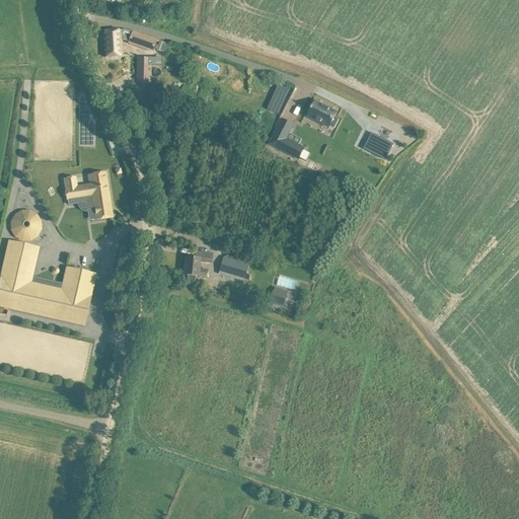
[(121,30),(103,31),(105,58),(123,57),(122,39),(153,50),(156,41),(126,30),(122,30),(121,30)]
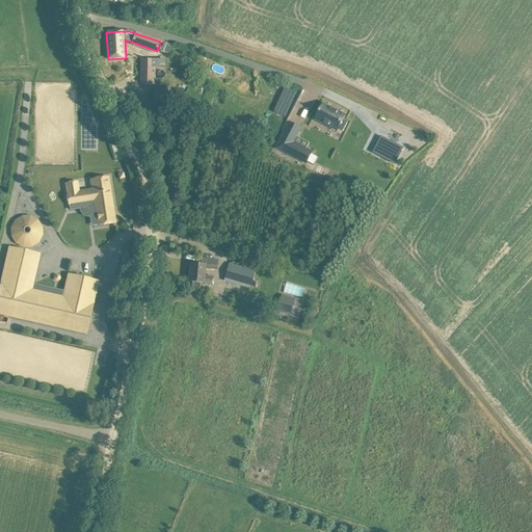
[(163,43),(161,52),(169,55),(173,46),(163,43)]
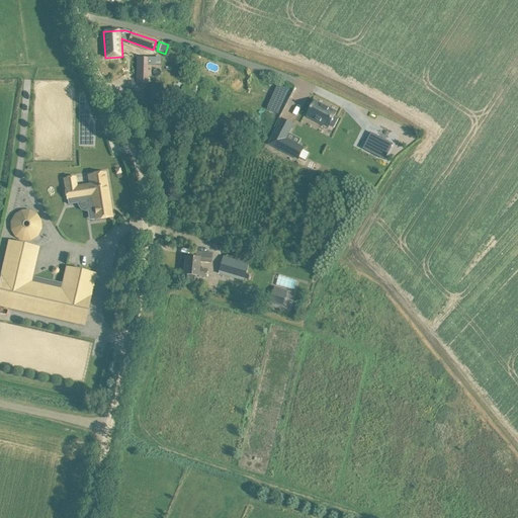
[(138,59),(137,84),(150,84),(150,65),(160,65),(161,58),(147,57),(147,59),(138,59)]
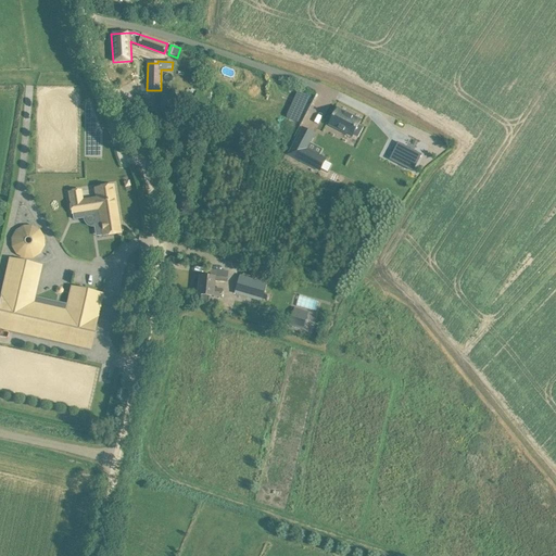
[(217,65),(213,73),(226,79),(229,71),(217,65)]
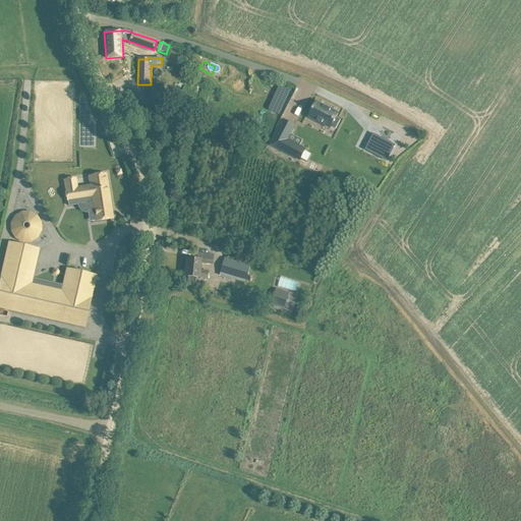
[(163,101),(163,89),(151,89),(152,101),(163,101)]
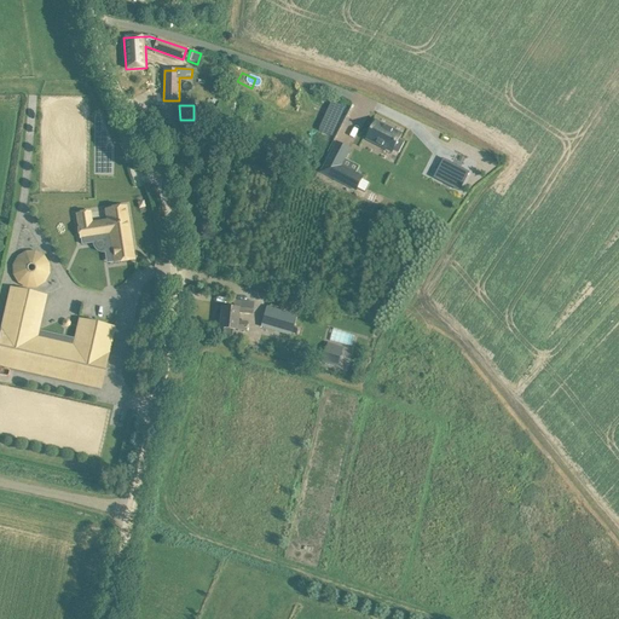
[(325,119),(319,132),(333,138),(339,125),(325,119)]
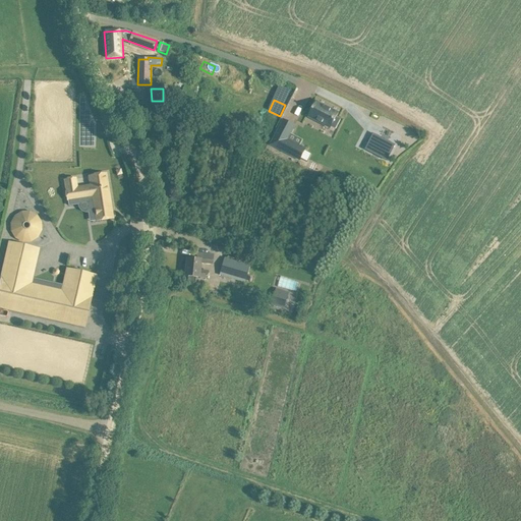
[(340,120),(336,118),(338,113),(316,103),(309,117),(331,128),(332,126),(336,128),(340,120)]
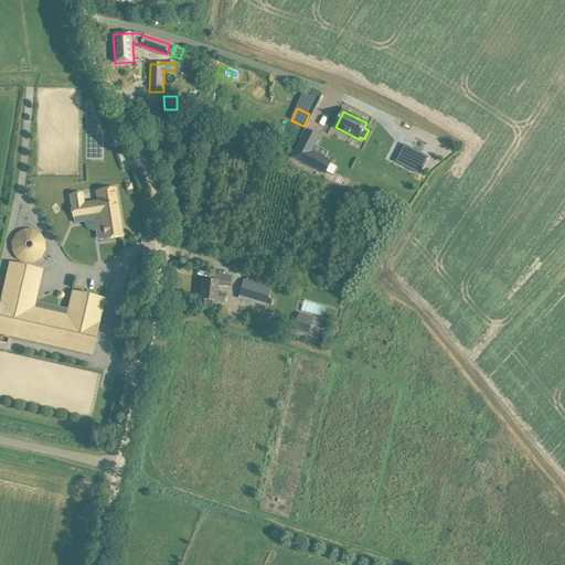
[(294,158),(326,174),(331,162),(312,151),(320,137),(308,130),(294,158)]
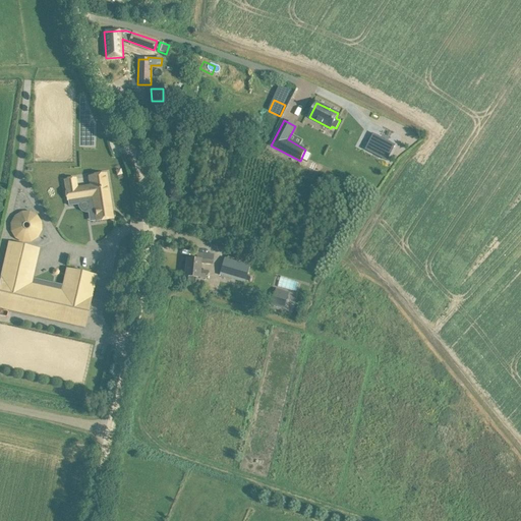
[(373,134),(365,150),(387,161),(395,146),(373,134)]
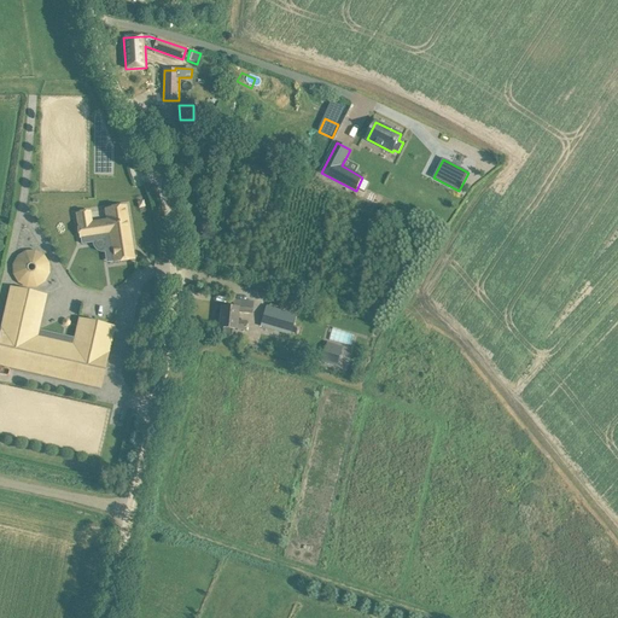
[(91,211),(76,213),(80,238),(81,238),(109,234),(112,261),(112,262),(135,258),(127,205),(105,209),(106,219),(92,221),(91,211)]
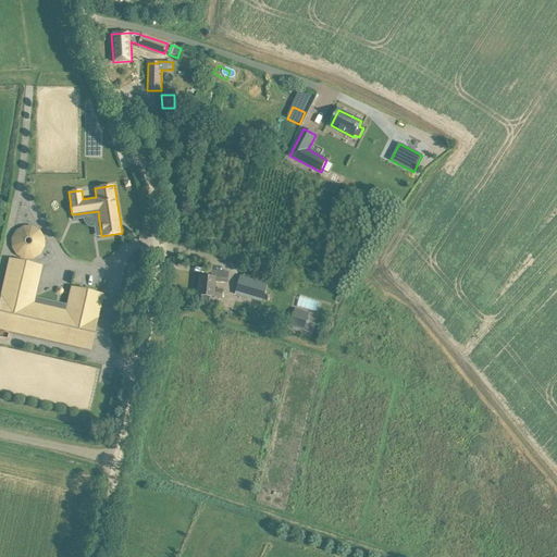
[(36,261),(47,234),(20,223),(8,249),(36,261)]
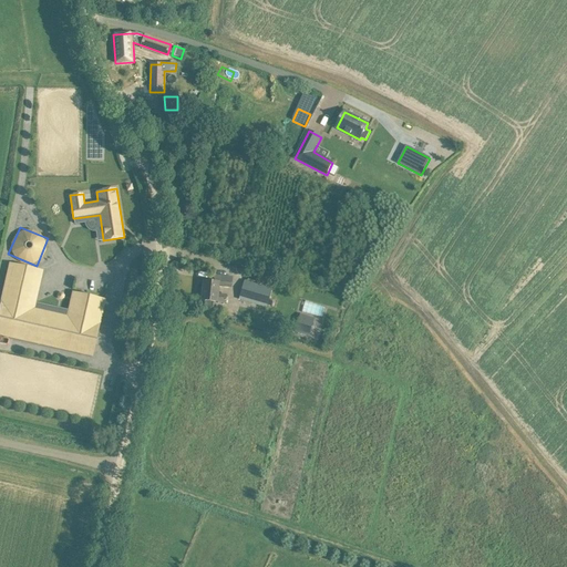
[(0,311),(0,334),(91,356),(104,301),(73,294),(73,295),(80,296),(74,319),(26,308),(34,271),(41,272),(41,271),(10,265),(2,302),(0,311)]
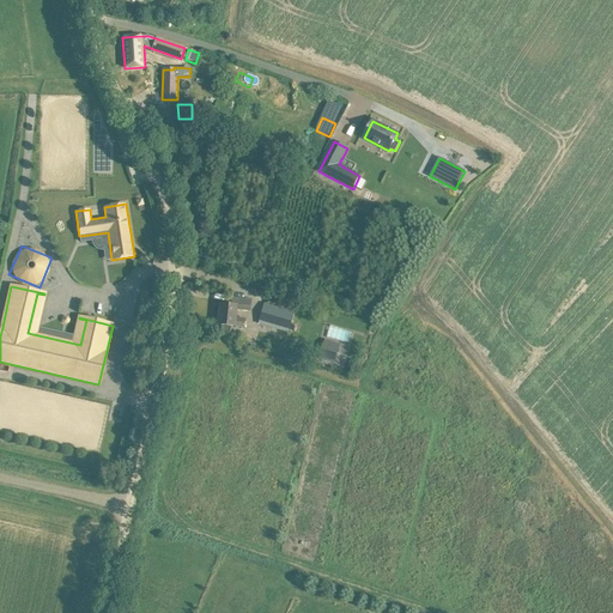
[(217,334),(232,335),(234,327),(243,328),(244,320),(235,319),(235,311),(250,313),(252,299),(229,298),(228,305),(220,305),(217,334)]
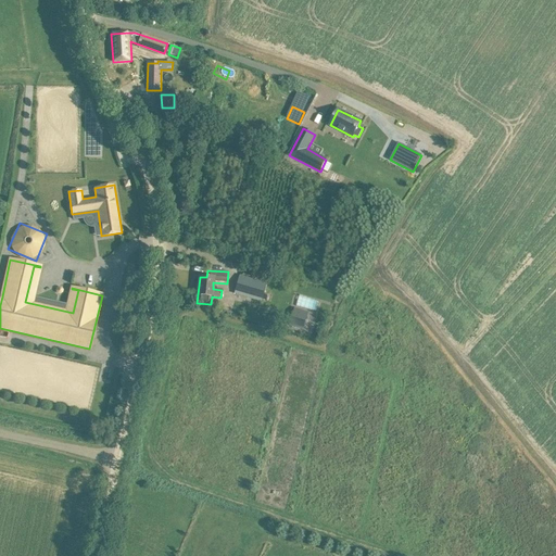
[(239,276),(235,293),(261,301),(265,283),(239,276)]
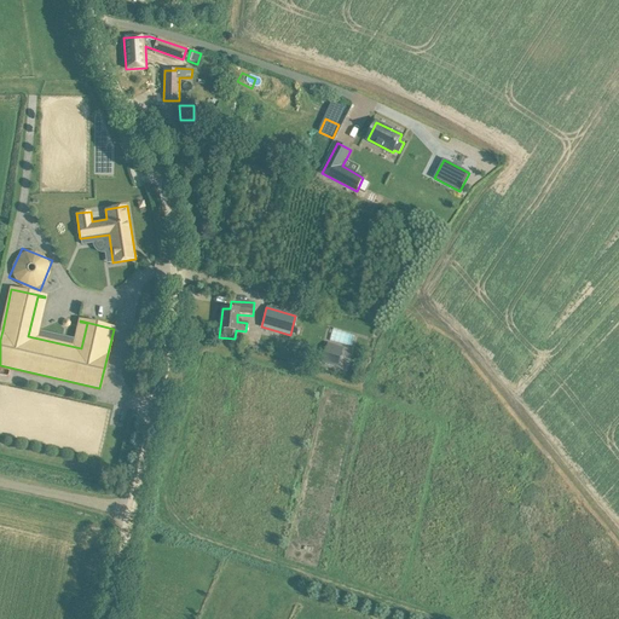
[(327,350),(323,364),(339,369),(343,354),(327,350)]
